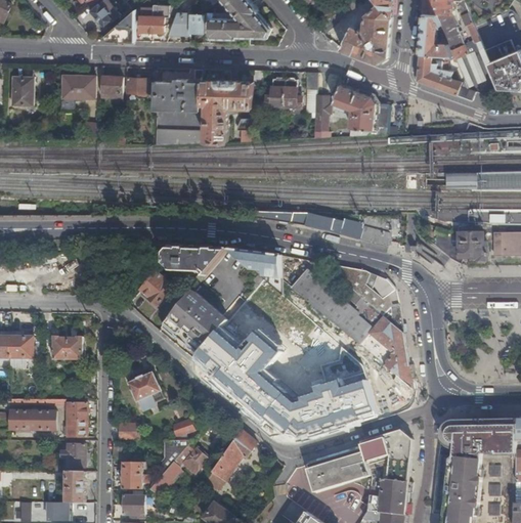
[(0,16),(1,17),(1,18),(2,19),(10,3),(3,0),(0,0),(0,16)]
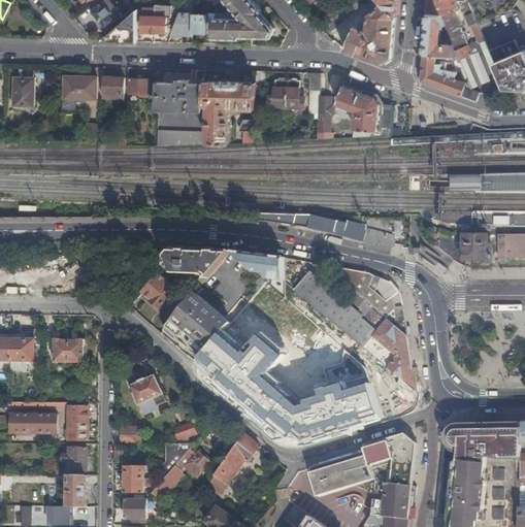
[(92,0),(87,5),(86,5),(105,27),(120,14),(109,2),(106,4),(103,0),(92,0)]
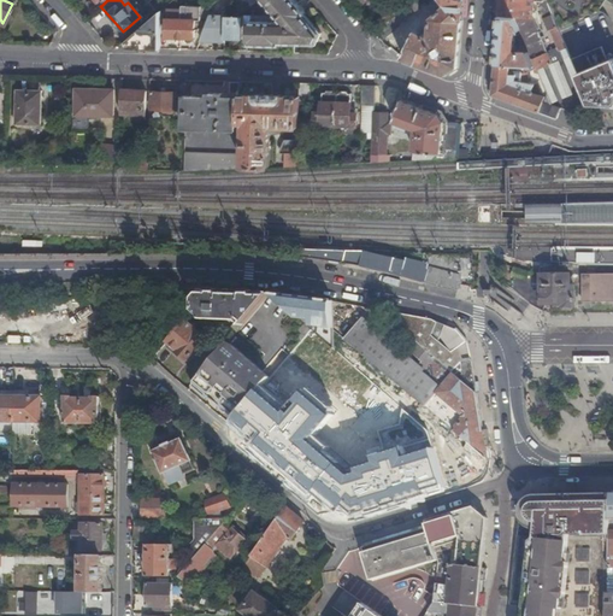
[(264,0),(282,21),(275,21),(273,18),(271,18),(271,15),(248,13),(248,39),(249,39),(249,42),(278,42),(278,40),(312,41),(314,41),(318,33),(317,30),(316,30),(300,12),(302,11),(293,0),(264,0)]
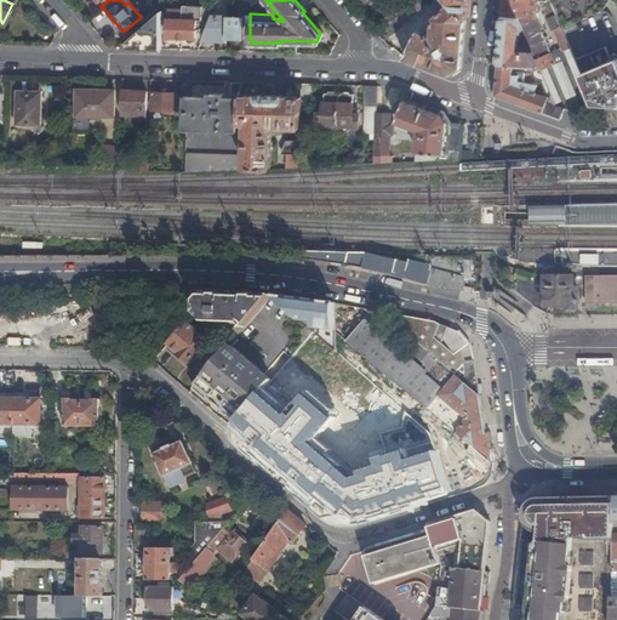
[(435,13),(447,3),(444,0),(438,0),(430,7),(435,13)]
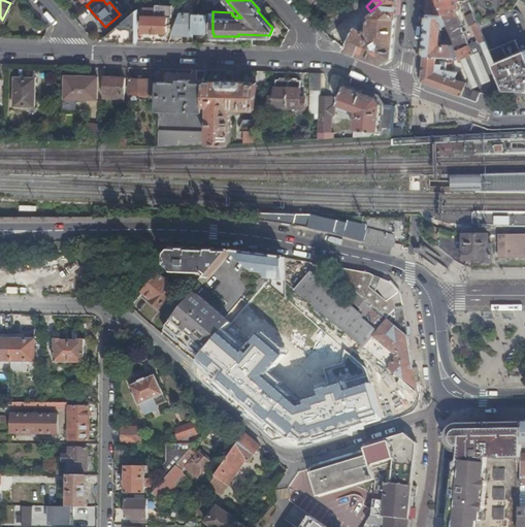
[(393,17),(394,0),(378,0),(381,2),(393,17)]
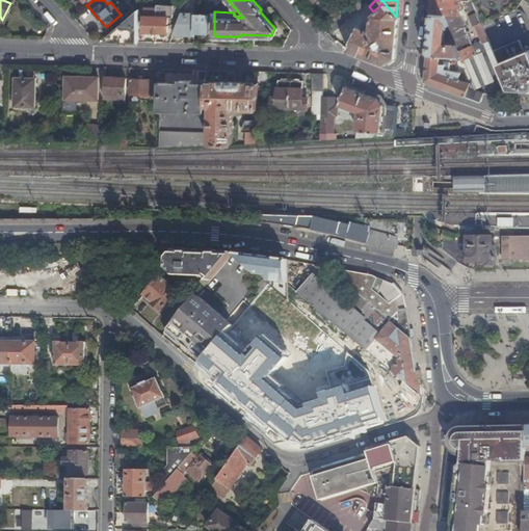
[(429,0),(428,14),(443,15),(448,26),(451,32),(458,29),(456,22),(458,21),(456,16),(457,16),(458,0),(466,1),(466,0),(429,0)]
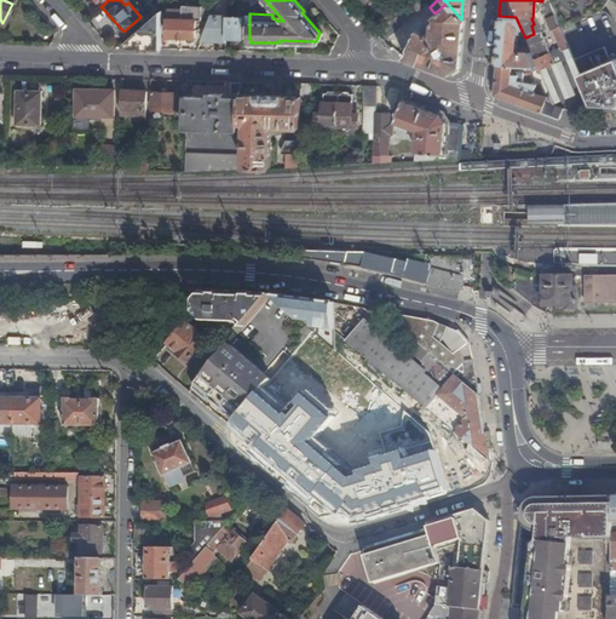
[(458,66),(461,19),(447,3),(435,13),(431,17),(430,26),(430,32),(432,35),(429,39),(426,35),(414,30),(402,56),(414,63),(444,74),(458,66)]
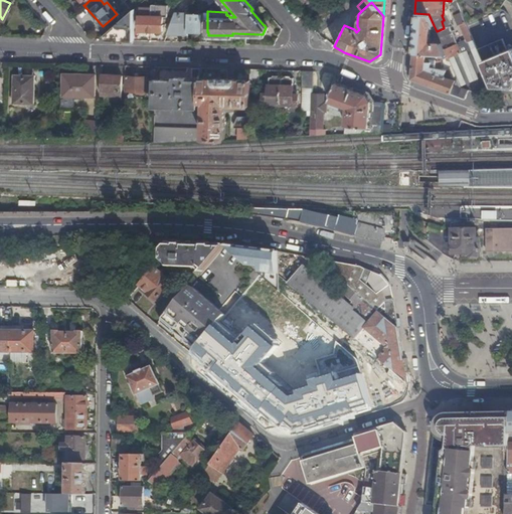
[(149,6),(148,30),(160,30),(161,15),(165,16),(166,4),(149,3),(149,6)]
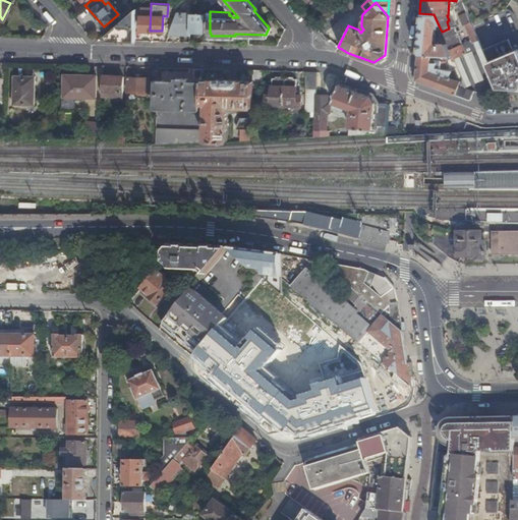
[(138,30),(150,31),(151,6),(138,6),(138,30)]
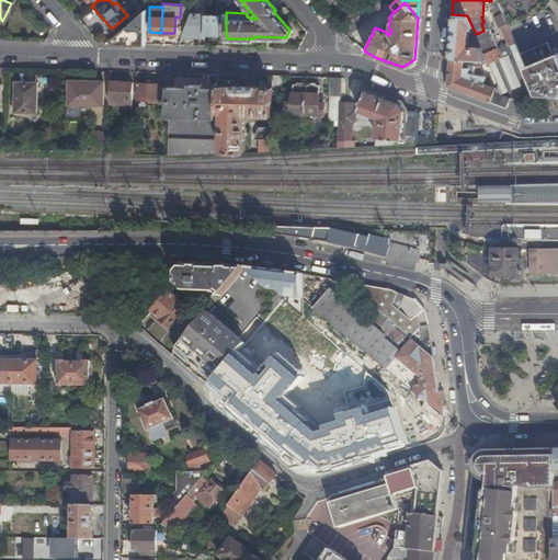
[(144,9),(112,36),(117,43),(144,43),(144,9)]
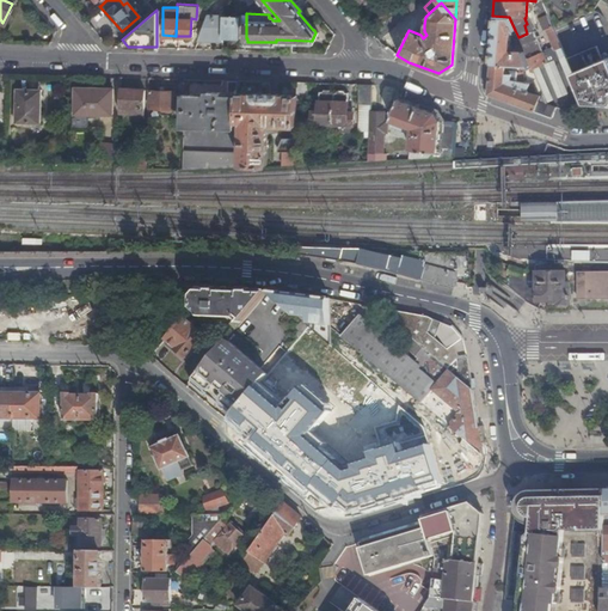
[(206,14),(197,36),(219,37),(221,37),(222,14),(221,14),(206,14)]
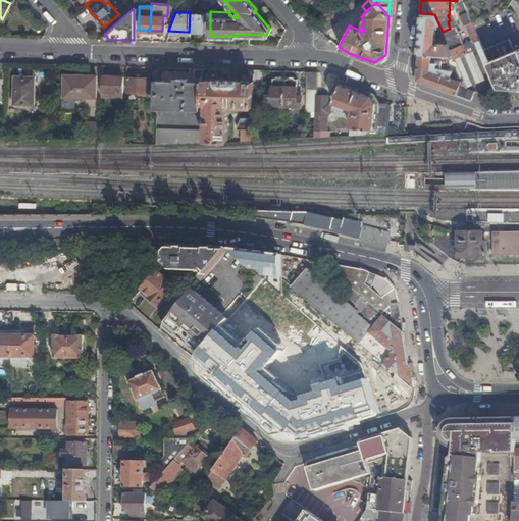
[(204,13),(190,12),(189,32),(204,32),(204,13)]
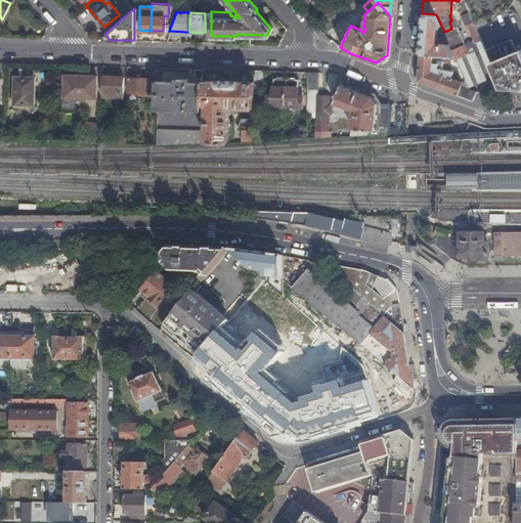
[(475,43),(480,41),(468,12),(461,15),(464,26),(467,24),(475,43)]
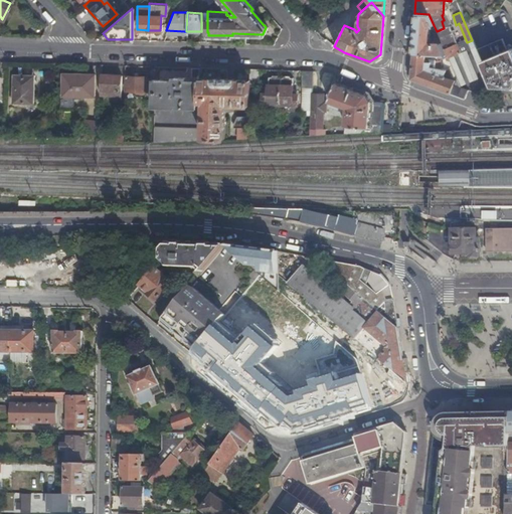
[(444,49),(443,47),(439,38),(433,38),(433,42),(428,42),(429,27),(427,26),(427,24),(434,25),(429,14),(414,13),(408,79),(449,94),(452,86),(453,80),(450,79),(448,71),(439,69),(439,59),(434,60),(427,59),(428,54),(440,55),(441,58),(445,58),(445,60),(448,60),(447,58),(444,49)]
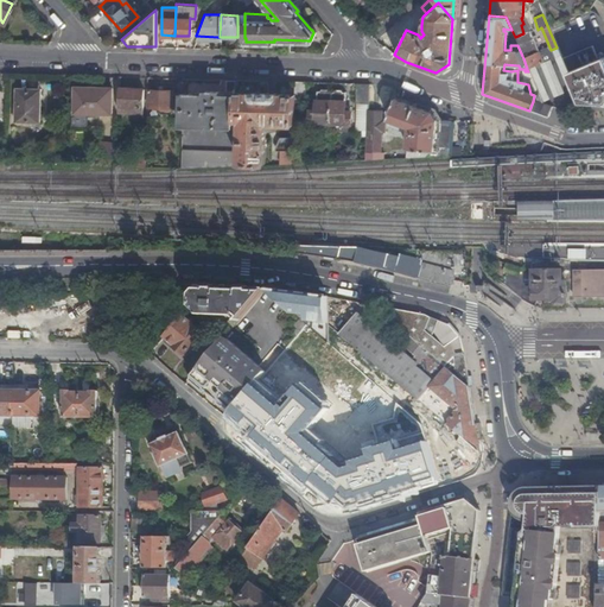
[(531,51),(523,33),(515,37),(517,45),(522,56),(531,51)]
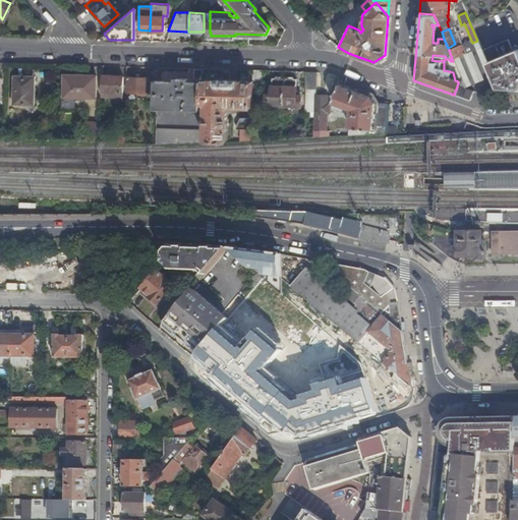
[(496,84),(497,87),(517,84),(517,44),(516,41),(510,43),(506,33),(478,44),(480,47),(496,84)]
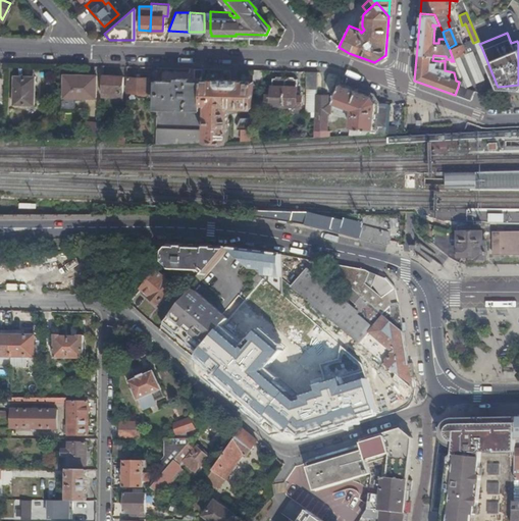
[(461,44),(450,50),(453,59),(459,56),(462,55),(465,54),(461,44)]
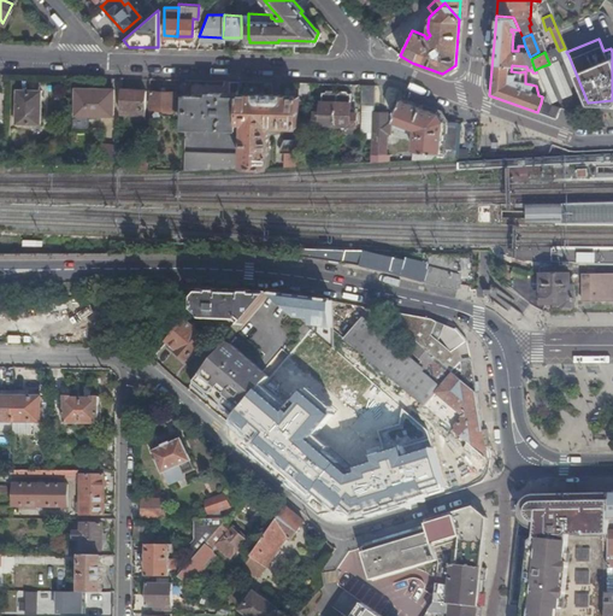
[(579,104),(587,100),(569,56),(561,58),(579,104)]
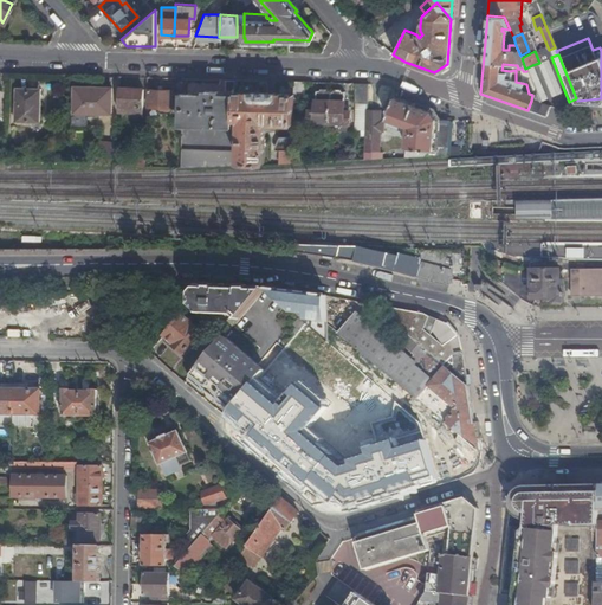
[(561,92),(547,59),(539,63),(536,64),(550,97),(561,92)]
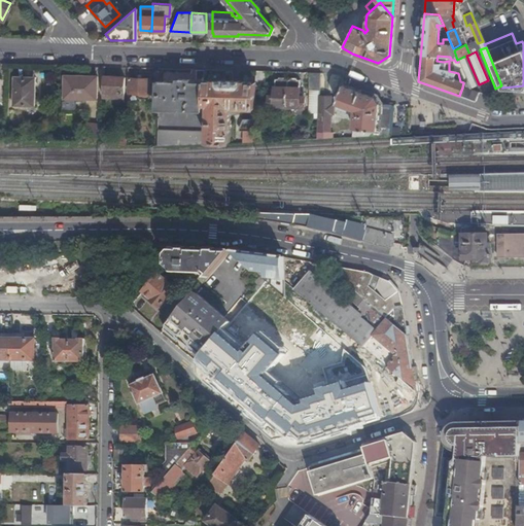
[(463,57),(457,60),(458,62),(466,82),(468,88),(475,85),(463,57)]
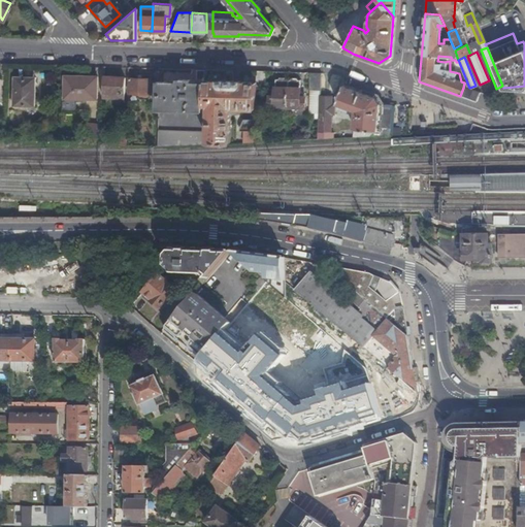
[(263,70),(254,70),(254,81),(254,85),(263,86),(263,70)]
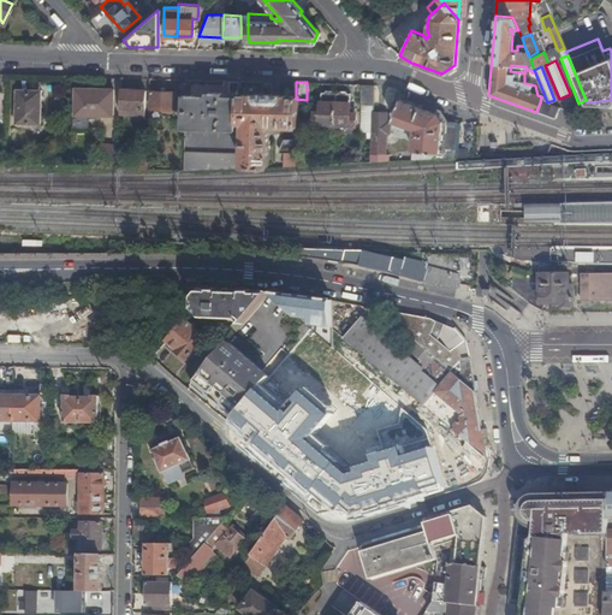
[(357,104),(370,104),(372,84),(358,84),(357,104)]
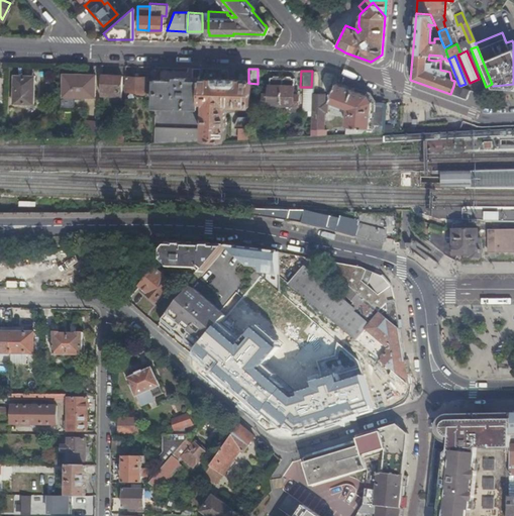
[(28,85),(28,75),(11,74),(10,102),(31,103),(31,85),(28,85)]
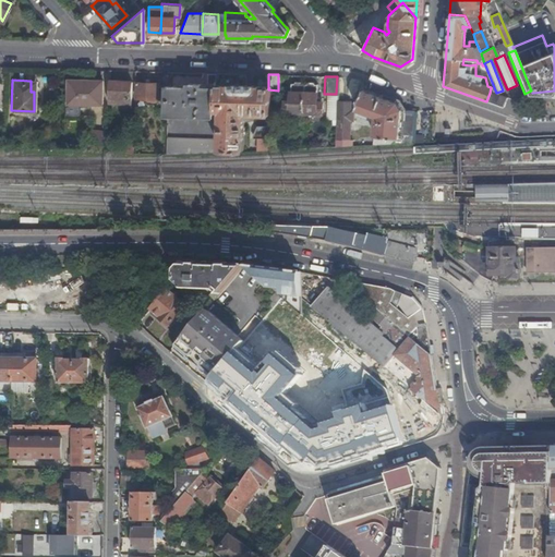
[(79,100),(79,104),(100,104),(100,81),(67,80),(67,99),(79,100)]
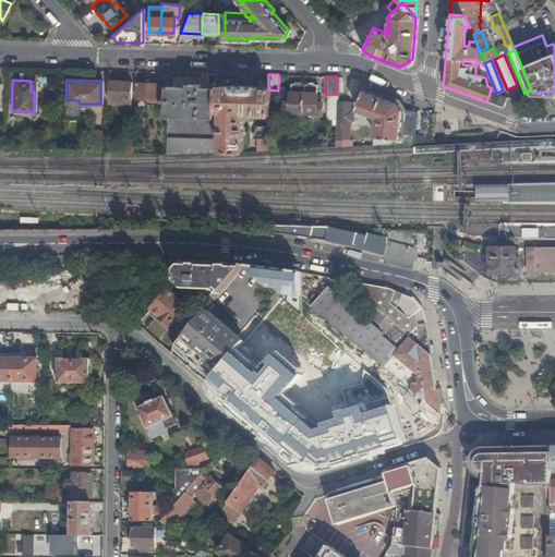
[(108,80),(107,103),(129,103),(130,81),(108,80)]
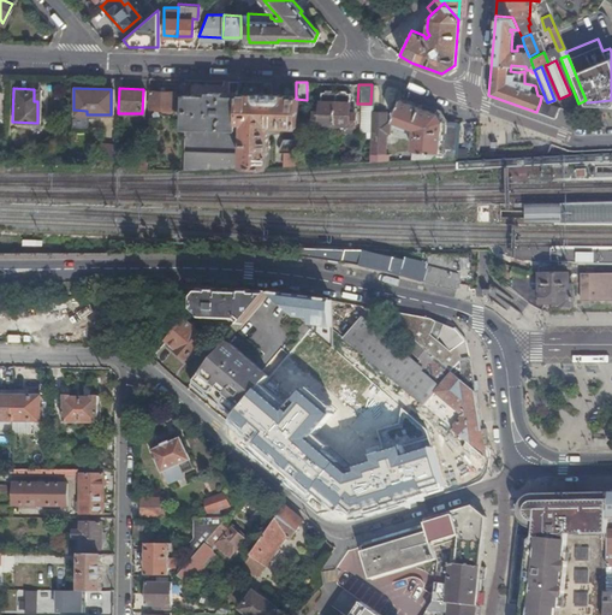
[(148,108),(176,110),(176,94),(173,94),(172,90),(148,89),(148,108)]
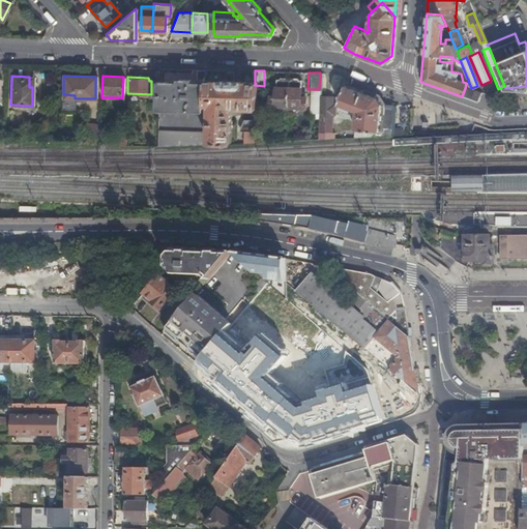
[(269,105),(286,106),(287,79),(285,79),(283,77),(279,77),(276,79),(274,79),(274,95),(269,95),(269,105)]
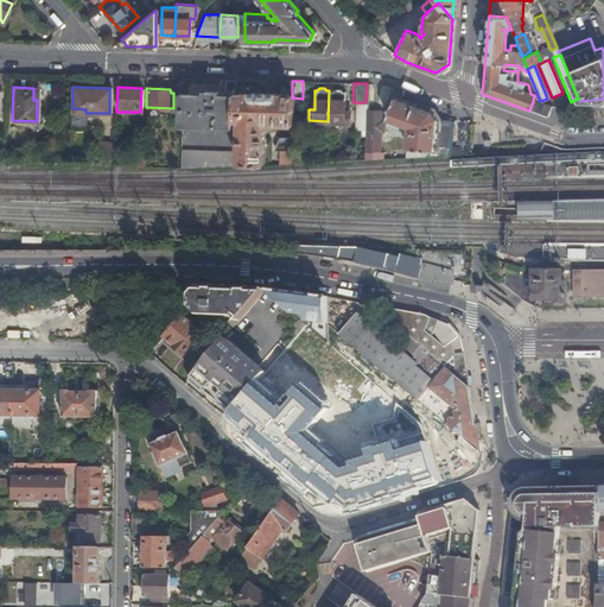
[(329,90),(328,121),(348,122),(349,111),(343,111),(343,92),(341,92),(339,89),(332,88),(331,92),(329,90)]
